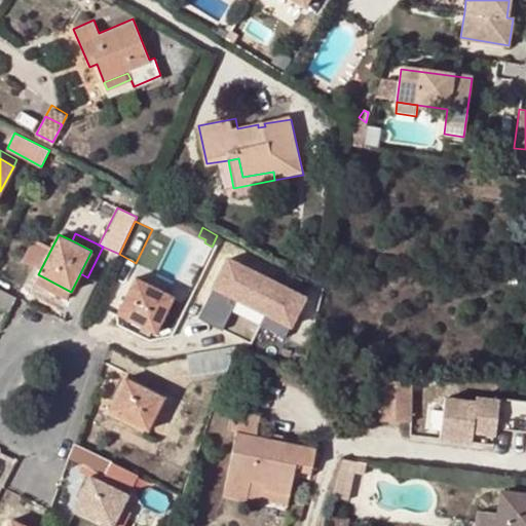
[(259,324),(284,337),(304,297),(226,258),(196,317),(221,330),(231,310),(234,304),(228,302),(234,291),(267,307),(259,324)]
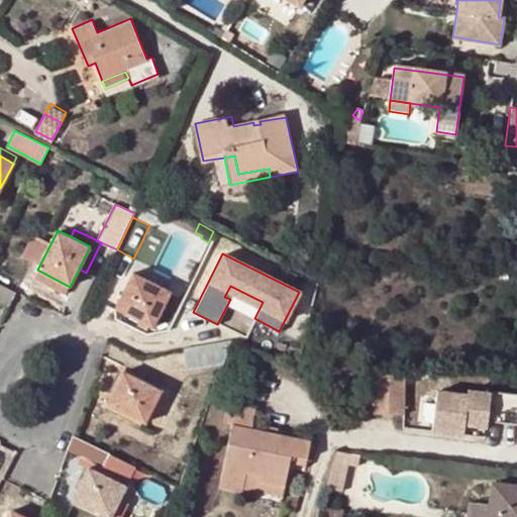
[(153,328),(172,291),(132,271),(114,308),(153,328)]
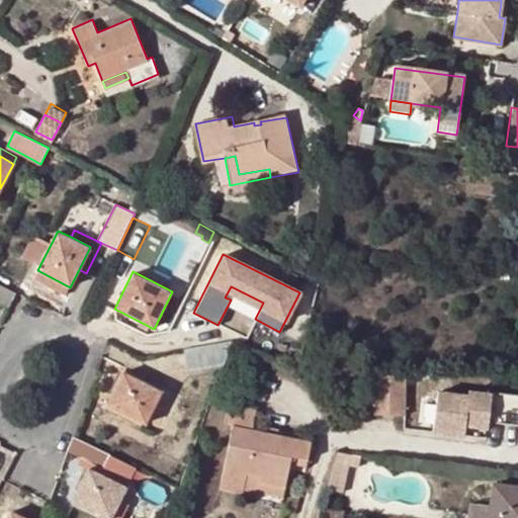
[(0,283),(0,301),(10,307),(17,292),(0,283)]
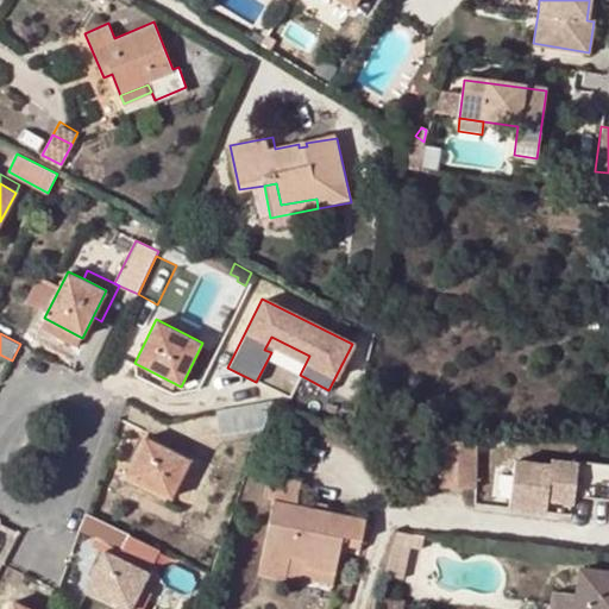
[(268,359),(300,375),(309,356),(271,337),(264,350),(271,352),(268,359)]
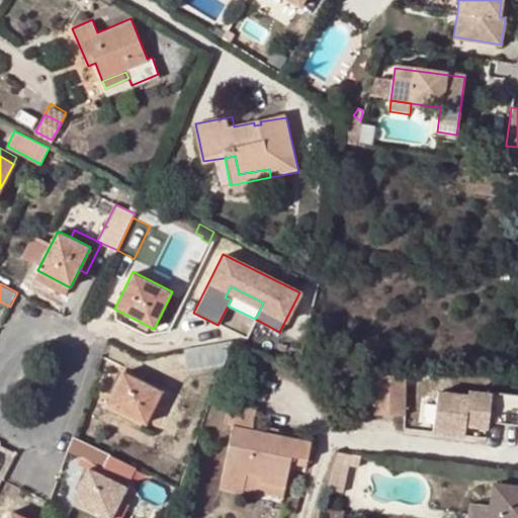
[(184,348),(188,370),(223,365),(232,341),(184,348)]
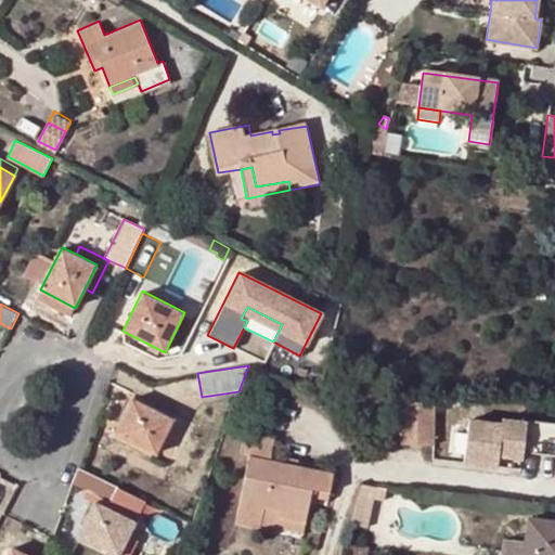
[(402,443),(437,443),(438,397),(403,398),(402,443)]
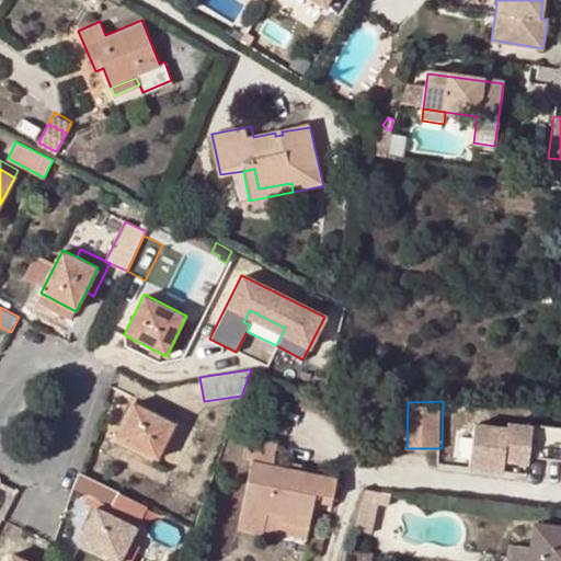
[(158,458),(174,425),(134,404),(117,437),(158,458)]
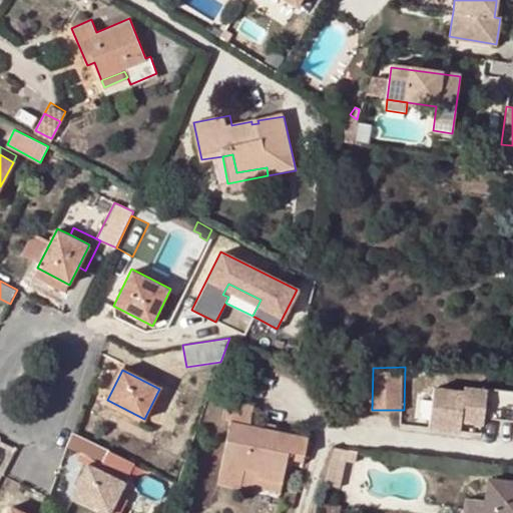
[(461,421),(470,422),(483,423),(484,417),(512,420),(512,390),(487,387),(487,390),(464,387),(463,391),(433,388),(429,427),(460,431),(460,425),(461,421)]
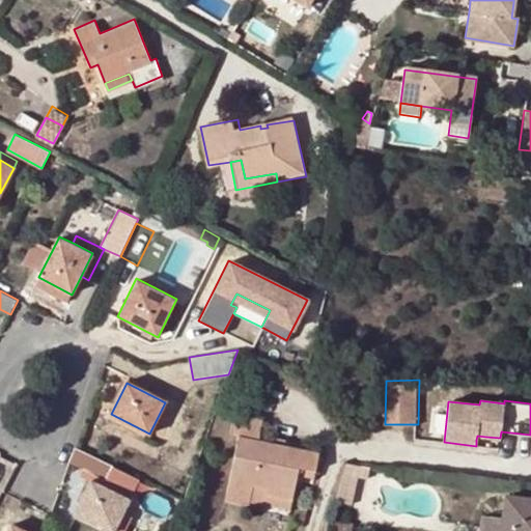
[(223,498),(248,504),(251,488),(264,492),(263,497),(290,503),(295,482),(296,476),(297,471),(313,475),(316,456),(282,448),(272,446),(256,443),(260,419),(232,414),(227,436),(235,437),(223,498)]
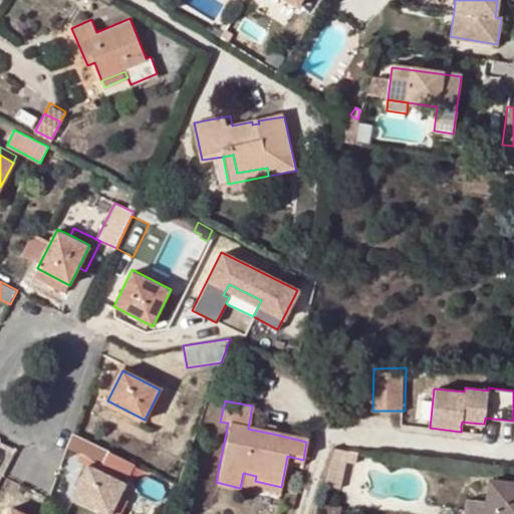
[(106,467),(106,465),(113,452),(72,432),(66,447),(80,455),(106,467)]
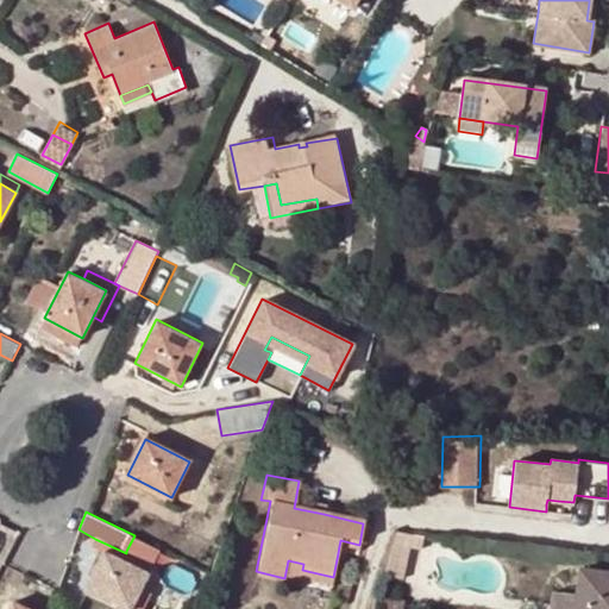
[(397,531),(387,573),(401,577),(408,550),(420,551),(425,534),(397,531)]
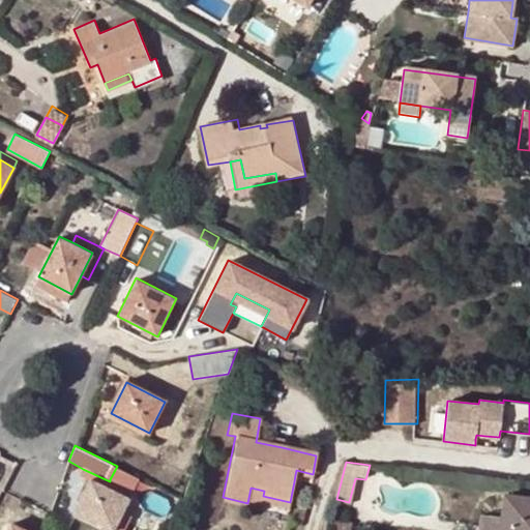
[(136,476),(117,466),(110,479),(129,489),(136,476)]
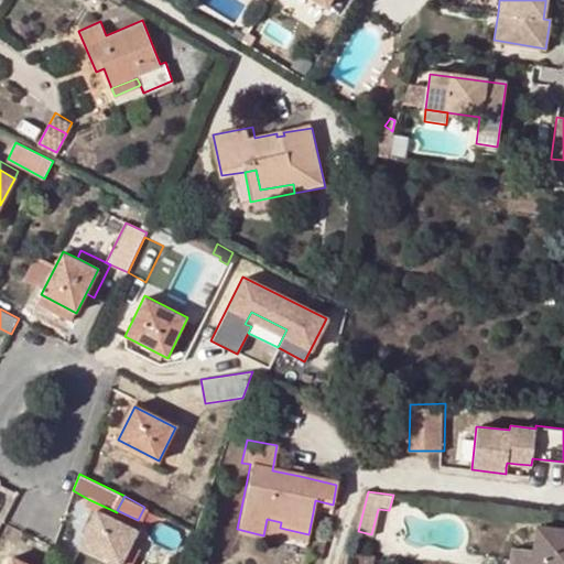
[(131,533),(138,520),(117,510),(117,512),(88,499),(83,509),(90,513),(131,533)]
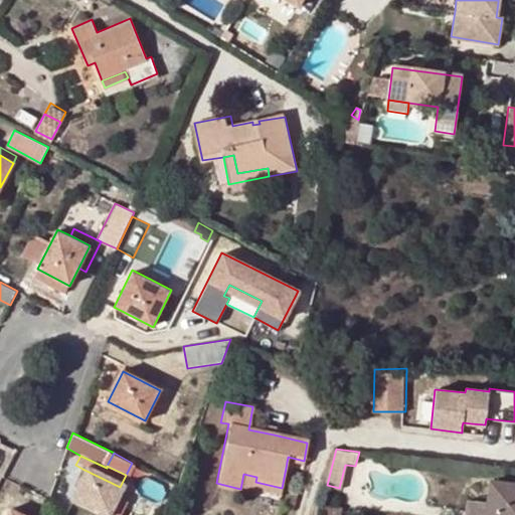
[(303,466),(304,461),(288,457),(287,462),(303,466)]
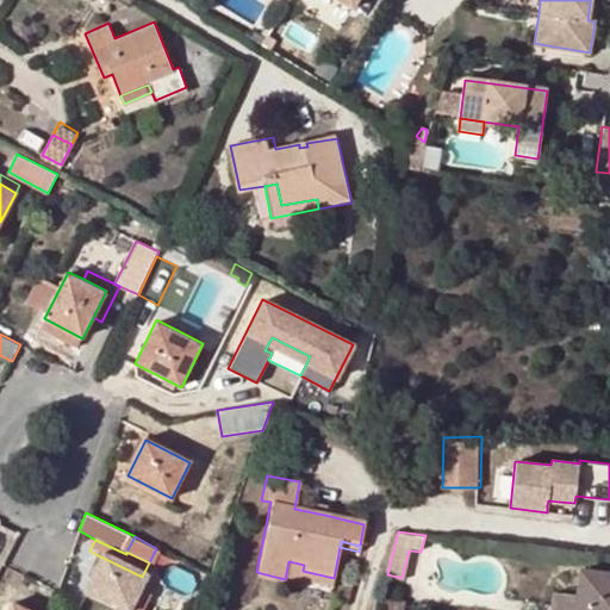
[(135,593),(142,577),(98,555),(80,592),(114,609),(137,609),(143,597),(135,593)]
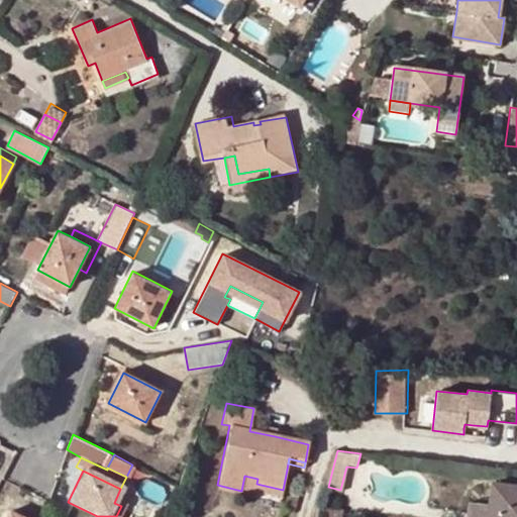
[(244,476),(241,491),(240,493),(281,501),(283,490),(256,484),(257,479),(244,476)]
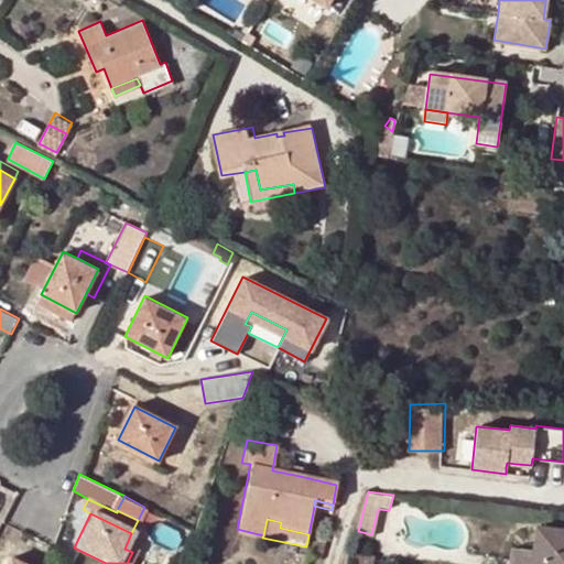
[(514,546),(512,563),(563,563),(563,529),(538,527),(535,549),(514,546)]
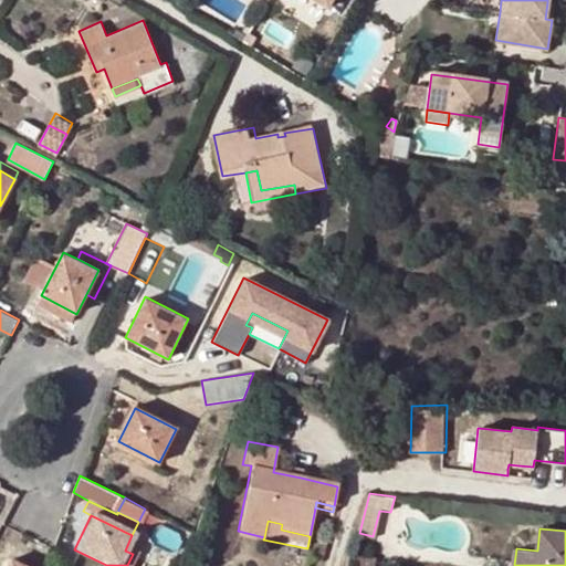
[(263,540),(264,537),(238,531),(237,537),(262,543),(263,540)]
